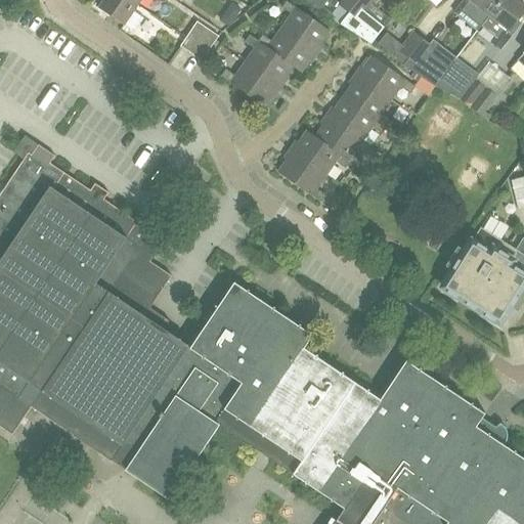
[(134,12),(138,6),(129,0),(99,0),(103,2),(98,9),(124,26),(125,25),(136,32),(144,19),(134,12)]
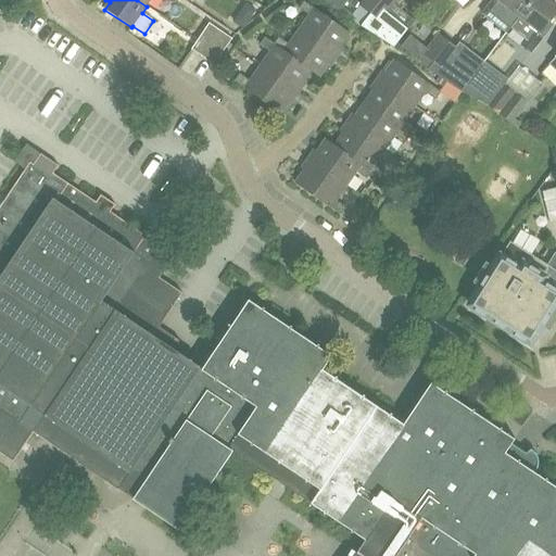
[(359,0),(345,19),(361,27),(380,0),(359,0)]
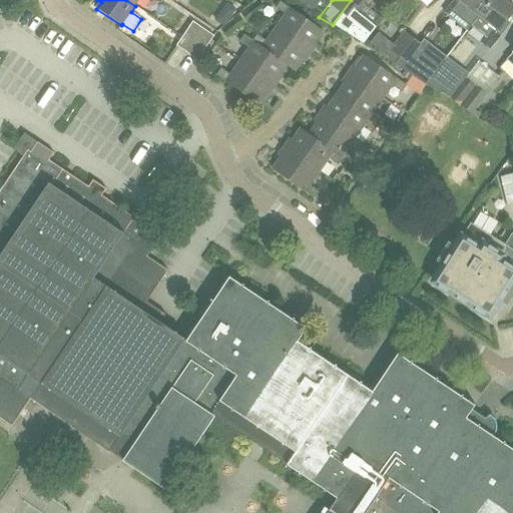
[(374,27),(354,11),(363,0),(351,0),(333,25),(360,43),(374,27)]
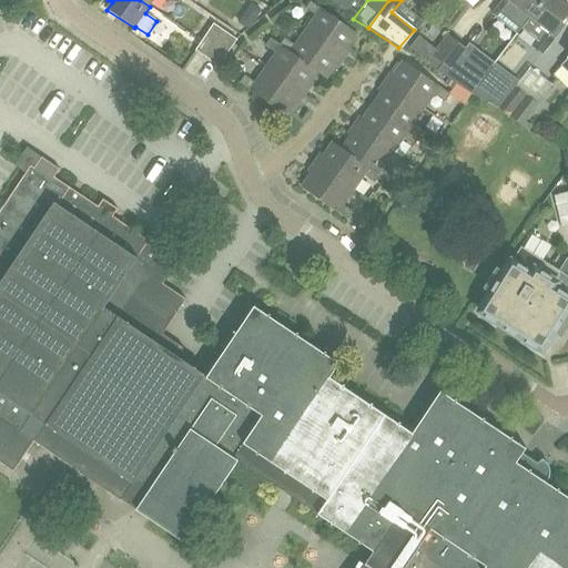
[(530,18),(544,0),(503,0),(494,12),(518,32),(530,18)]
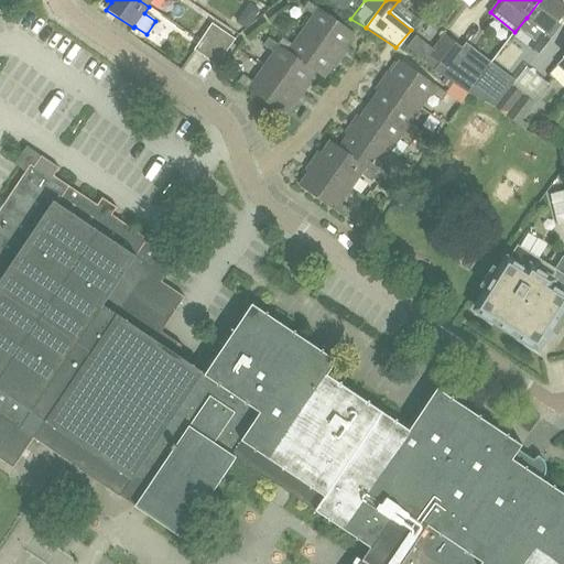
[(563,7),(555,0),(540,0),(527,18),(542,30),(530,46),(539,54),(556,32),(552,29),(563,13),(563,7)]
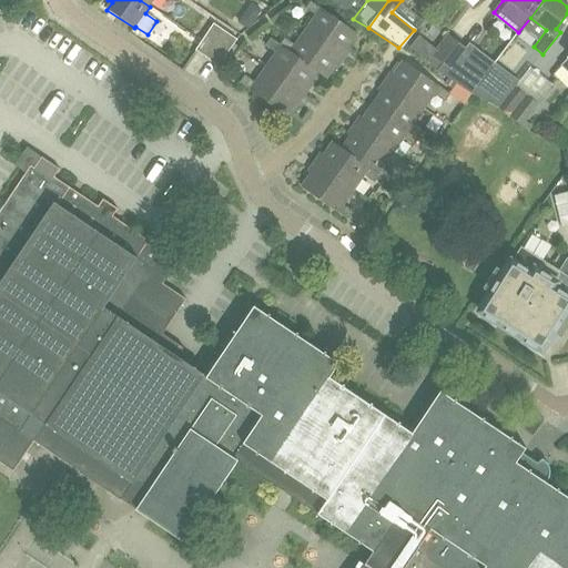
[(305,31),(345,59),(352,50),(348,48),(357,34),(311,2),(306,9),(315,17),(305,31)]
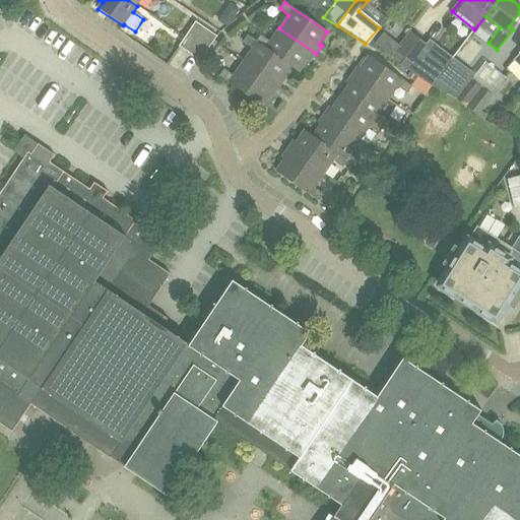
[(185,39),(179,47),(189,54),(207,28),(196,21),(185,39)]
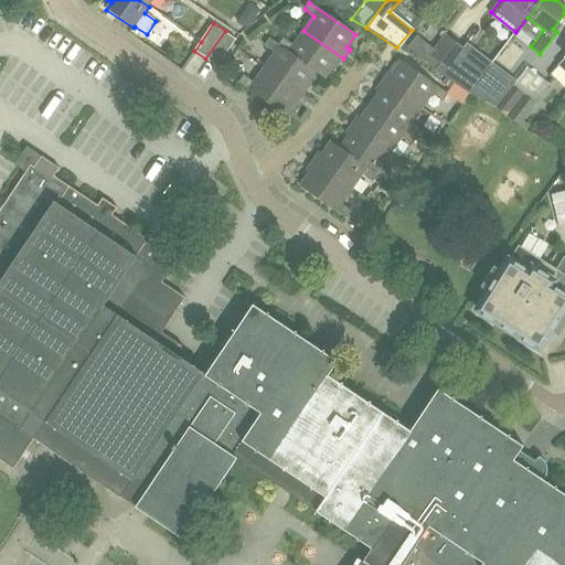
[(225,31),(205,59),(217,67),(237,40),(225,31)]
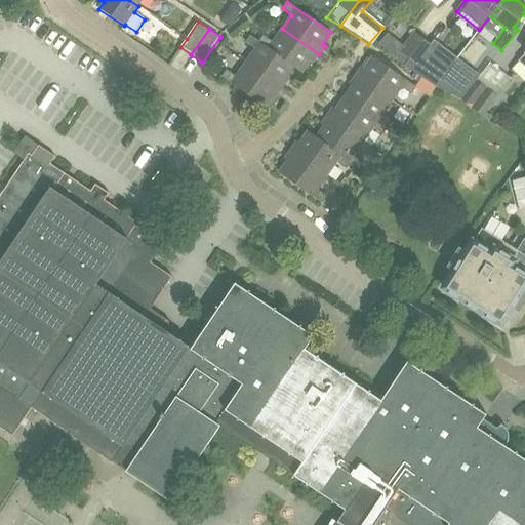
[(313,63),(319,54),(282,29),(273,42),(263,36),(258,42),(257,43),(293,68),(301,74),(311,62),(313,63)]
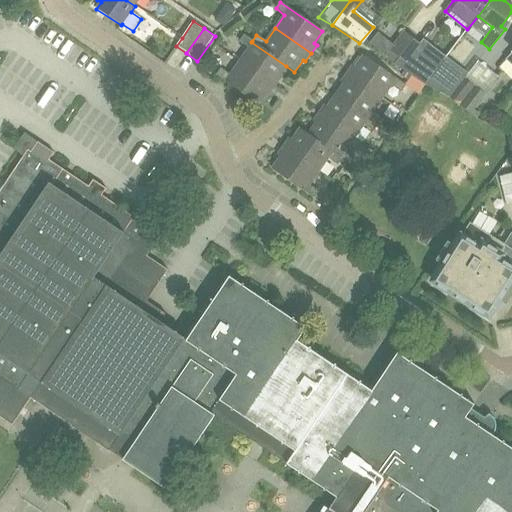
[(367,42),(395,64),(414,40),(402,30),(391,44),(376,31),(367,42)]
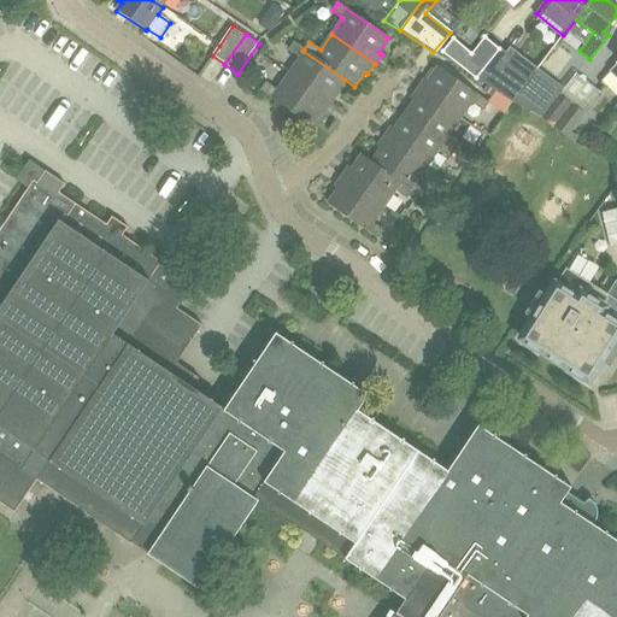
[(303,51),(304,50),(294,42),(288,51),(299,58),(288,75),(331,105),(339,95),(335,93),(345,80),(303,51)]
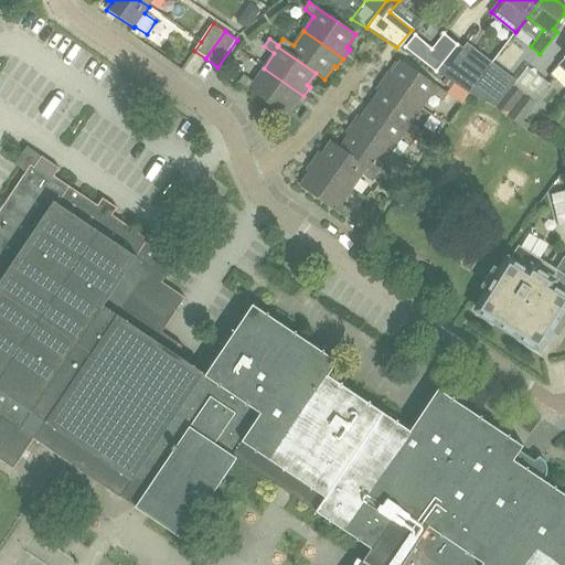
[(457,44),(436,71),(444,76),(448,72),(450,73),(468,53),(457,44)]
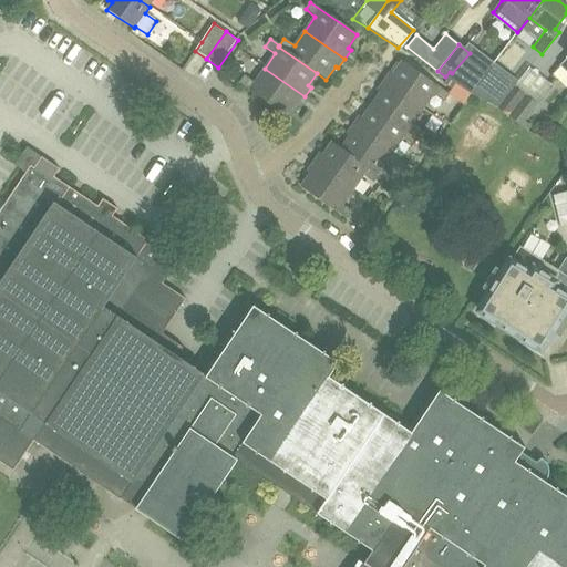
[(390,73),(383,82),(424,110),(434,95),(450,106),(455,98),(440,88),(440,89),(401,61),(392,74),(390,73)]
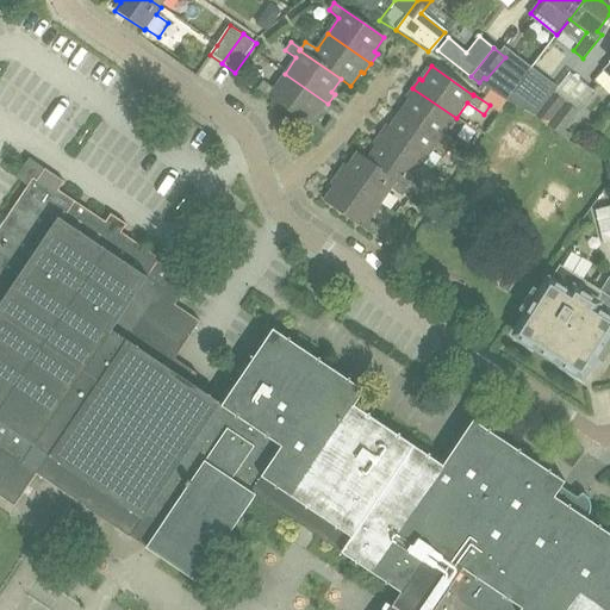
[(322,113),(328,104),(285,74),(274,89),(263,82),(257,91),(309,125),(318,111),(322,113)]
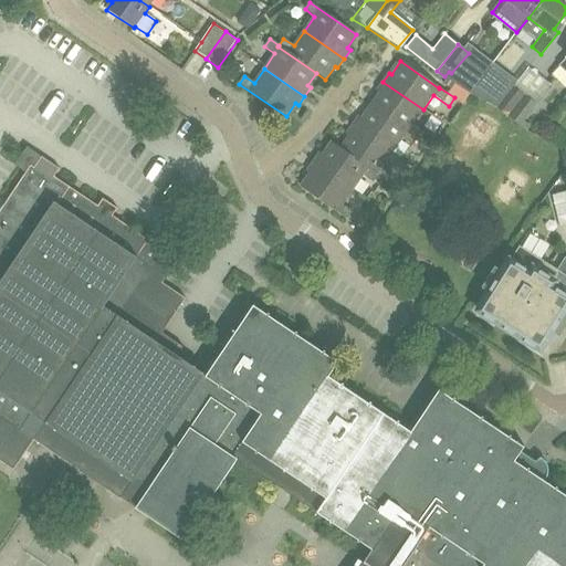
[(379,93),(370,105),(418,138),(422,130),(413,124),(423,109),(383,82),(377,91),(379,93)]
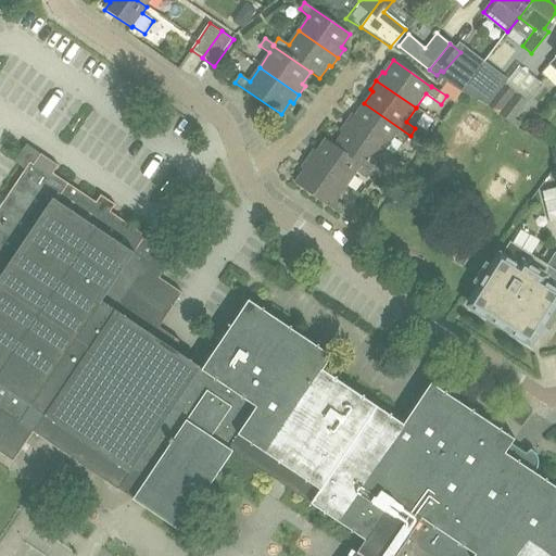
[(488,105),(501,115),(517,93),(504,84),(488,105)]
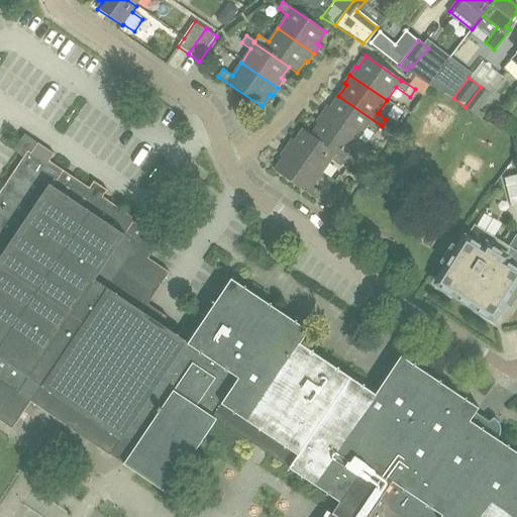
[(481,87),(466,107),(476,114),(491,95),(481,87)]
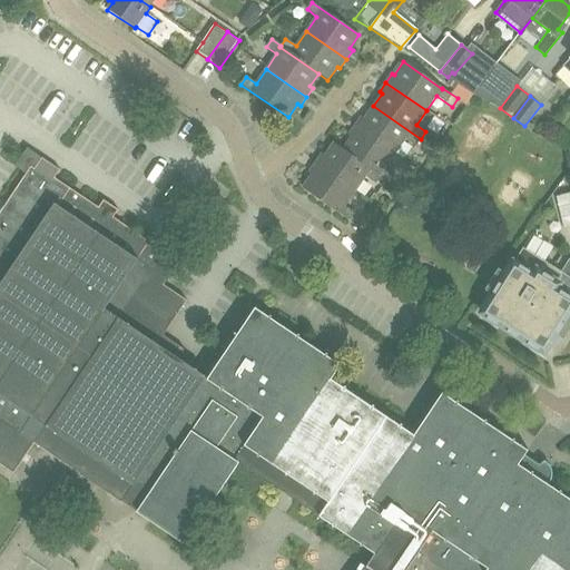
[(361,117),(355,126),(396,155),(406,139),(415,146),(421,139),(373,106),(364,119),(361,117)]
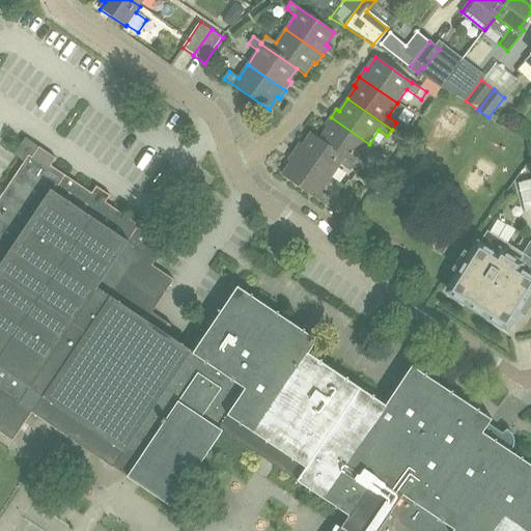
[(363,170),(368,163),(360,157),(369,144),(331,117),(316,137),(355,164),(363,170)]
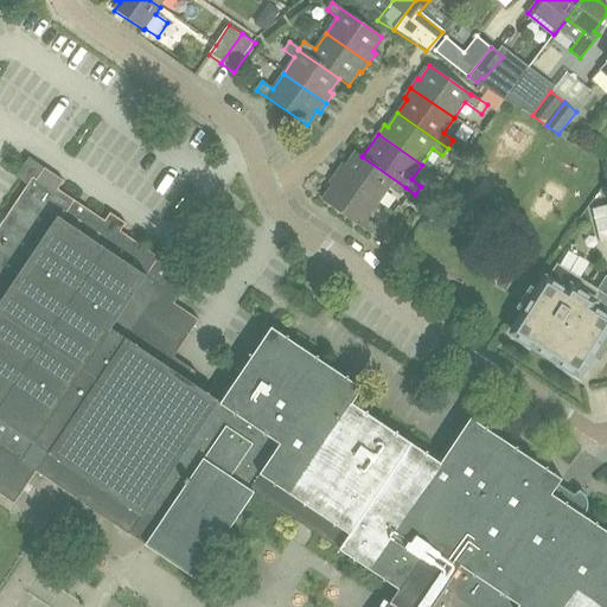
[(336,174),(379,205),(390,189),(400,196),(406,187),(362,157),(355,152),(345,166),(343,164),(336,174)]
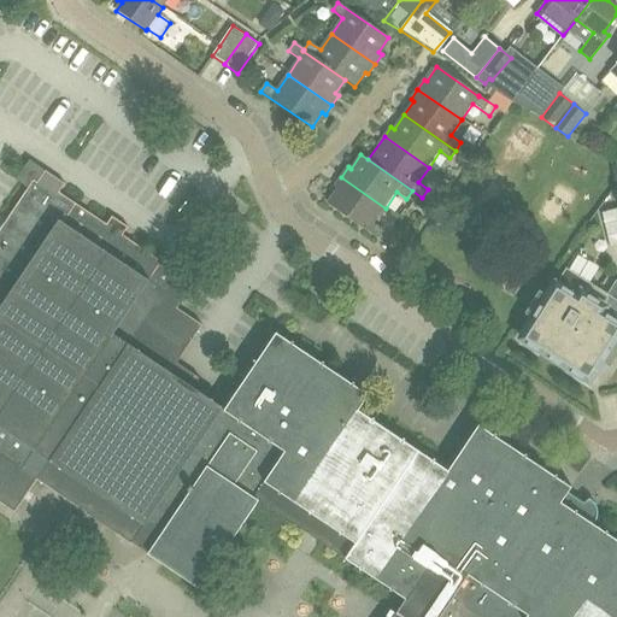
[(31,163),(18,182),(28,188),(33,181),(36,183),(45,171),(31,163)]
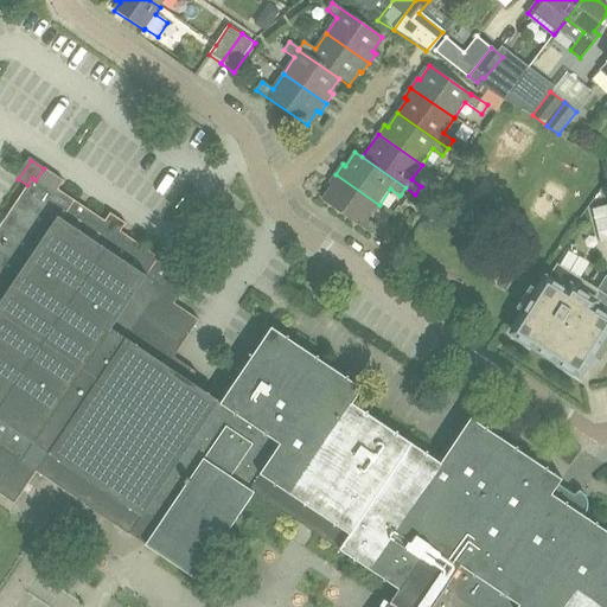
[(104,222),(57,190),(63,181),(44,168),(36,180),(32,178),(27,185),(0,225),(0,493),(14,504),(37,472),(129,535),(221,404),(189,383),(196,372),(173,358),(198,320),(174,305),(191,280),(177,270),(120,232),(126,224),(109,213),(104,222)]
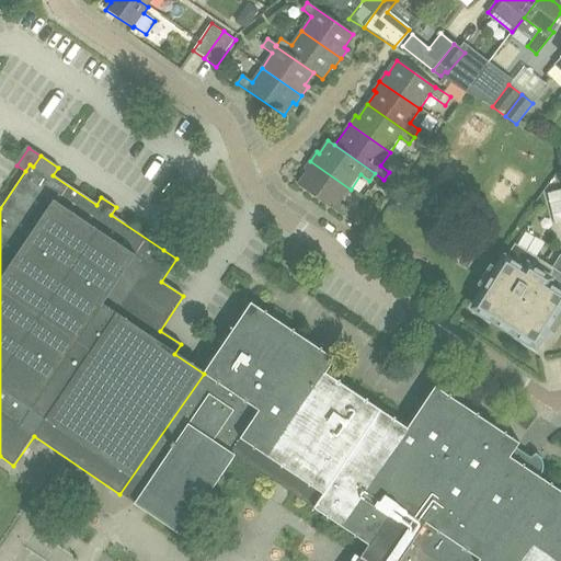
[(351,190),(310,161),(304,170),(307,172),(298,184),(344,217),(350,209),(341,204),(351,190)]
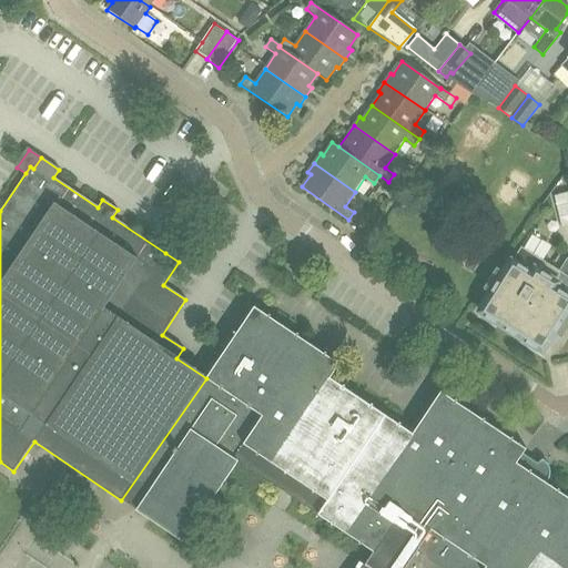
[(550,203),(558,235),(567,232),(567,200),(567,199),(550,203)]
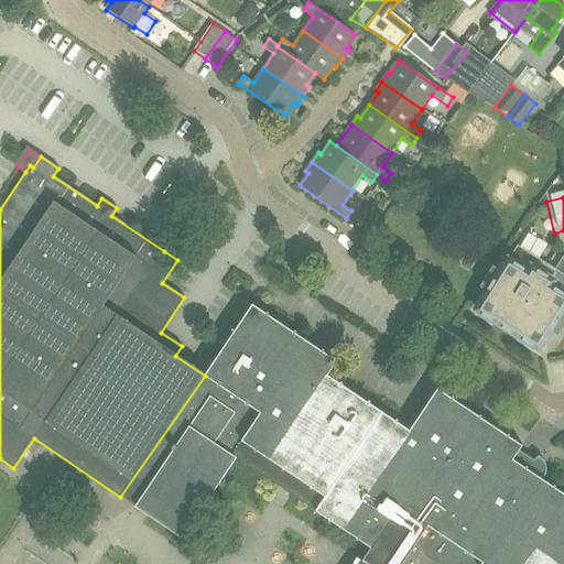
[(518,243),(508,258),(500,270),(494,267),(483,284),(489,289),(477,308),(481,312),(480,314),(491,321),(494,318),(522,336),(521,339),(532,346),(533,344),(539,347),(551,327),(557,332),(563,321),(563,310),(562,308),(563,305),(563,272),(559,270),(560,269),(538,256),(537,256),(518,243)]
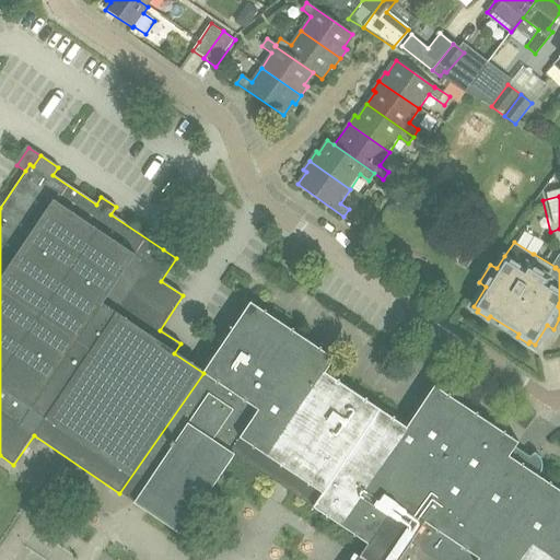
[(559,559),(559,489),(537,475),(538,474),(540,471),(541,468),(541,466),(541,463),(541,461),(541,459),(540,457),(538,455),(536,453),(534,452),(529,456),(514,446),(517,441),(433,385),(406,427),(325,372),(335,359),(251,302),(203,373),(119,493),(182,535),(235,455),(368,544),(358,558),(353,555),(350,559),(559,559)]
